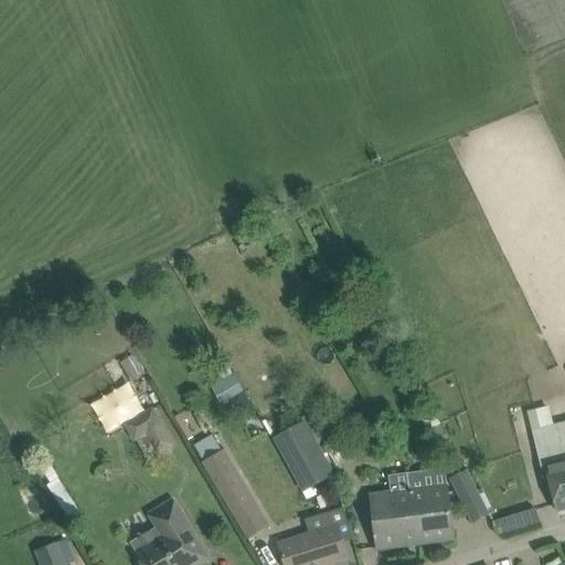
[(172,444),(151,408),(124,425),(135,441),(145,435),(157,454),(172,444)]
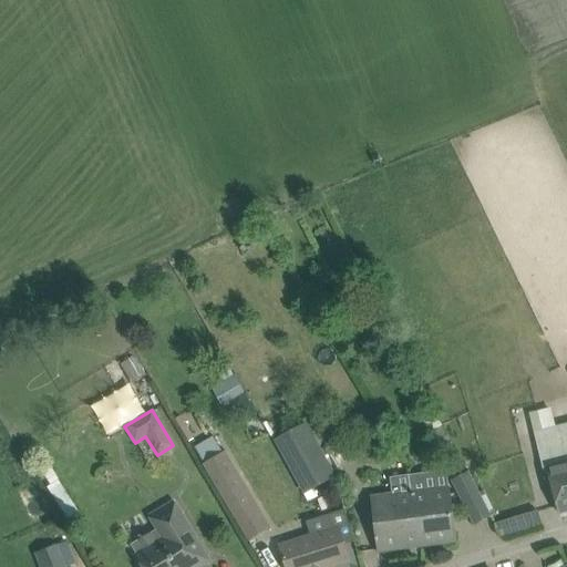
[(307,422),(277,437),(274,440),(303,495),(334,477),(307,422)]
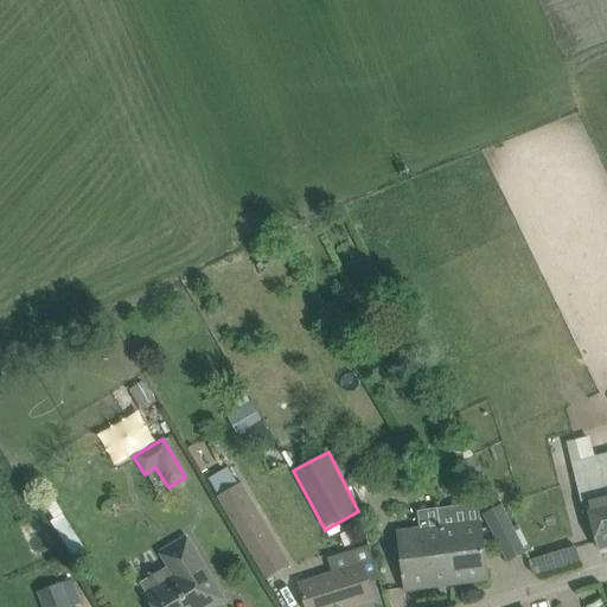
[(606,453),(572,462),(594,551),(599,550),(606,548),(606,453)]
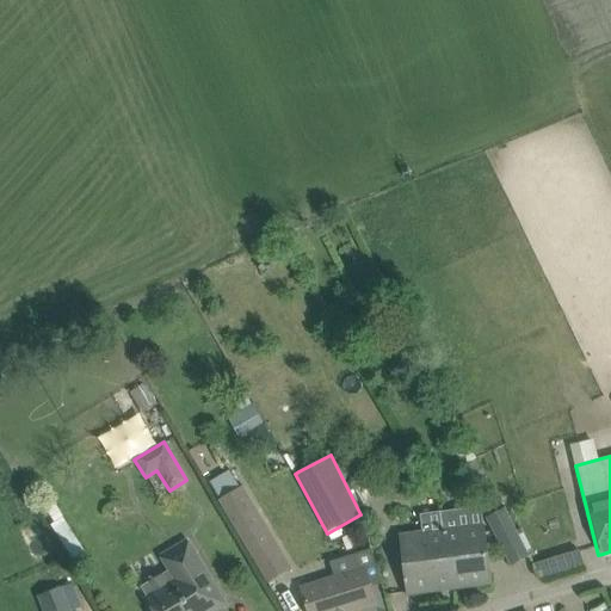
[(476,458),(463,466),(474,486),(487,479),(476,458)]
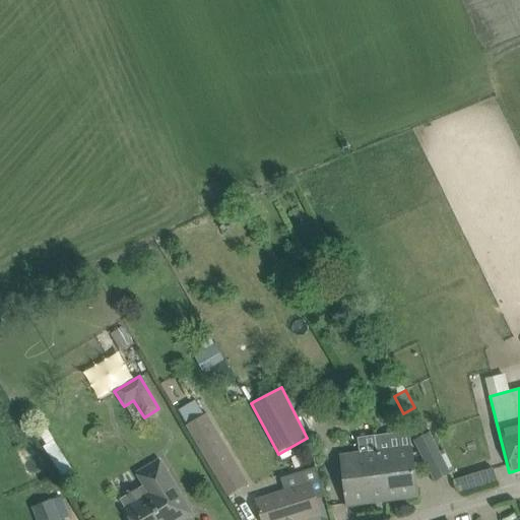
[(244,477),(205,412),(204,413),(196,399),(178,409),(187,425),(186,426),(222,490),(244,477)]
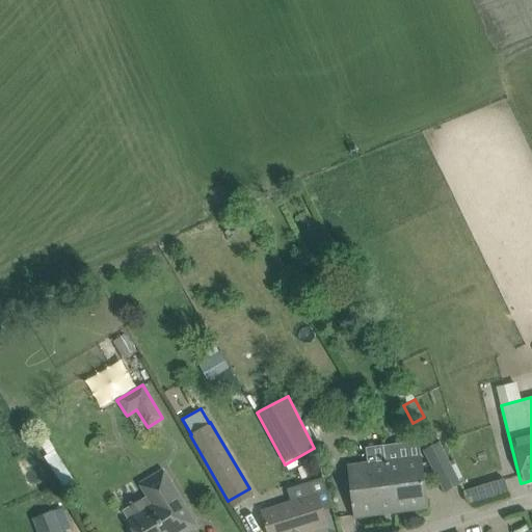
[(446,493),(458,485),(436,444),(424,450),(446,493)]
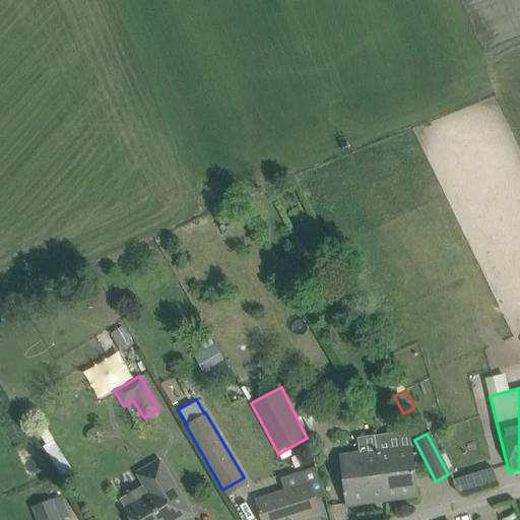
[(392,450),(391,443),(376,445),(377,452),(380,452),(384,482),(383,482),(384,494),(385,501),(417,496),(411,448),(392,450)]
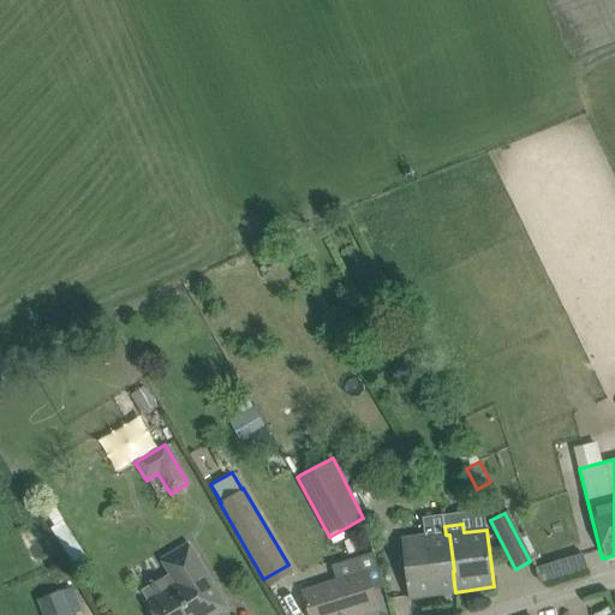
[(446,535),(445,526),(430,529),(431,537),(404,541),(411,597),(455,592),(454,584),(453,571),(454,571),(449,535),(446,535)]
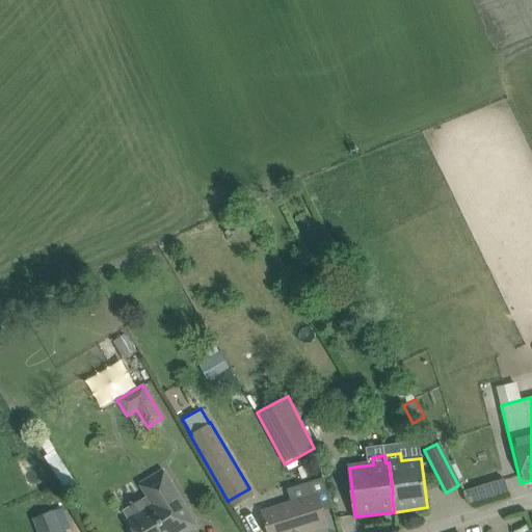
[(191,531),(197,529),(166,468),(140,484),(148,496),(123,510),(129,520),(127,521),(133,530),(131,531),(191,531)]
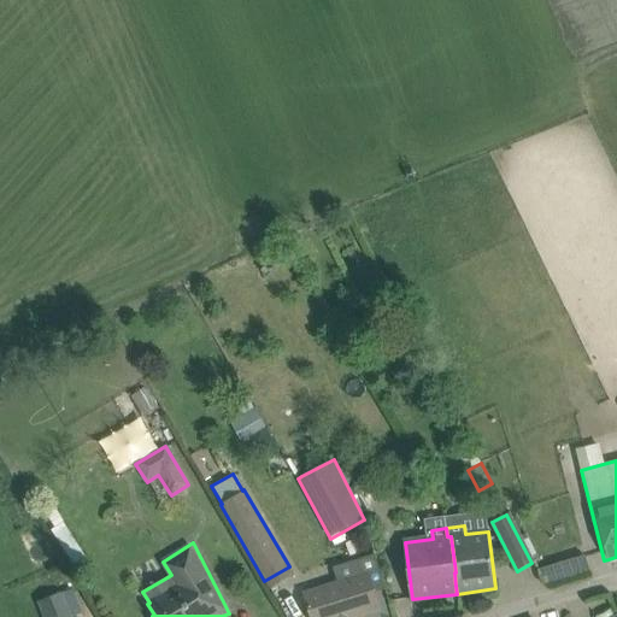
[(547,585),(592,573),(586,554),(540,568),(540,573),(547,585)]
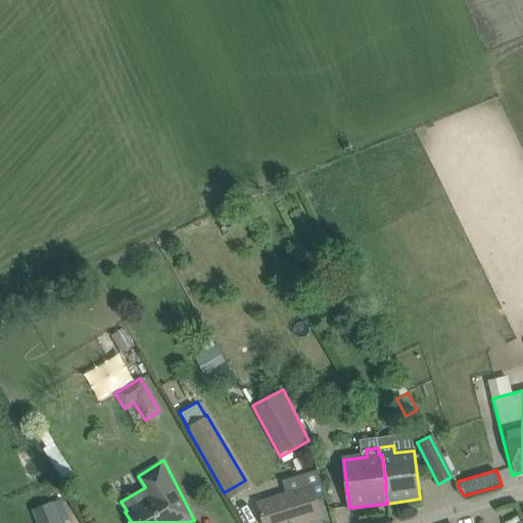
[(264,522),(301,522),(322,517),(318,502),(327,498),(318,471),(283,482),(286,494),(257,504),(264,522)]
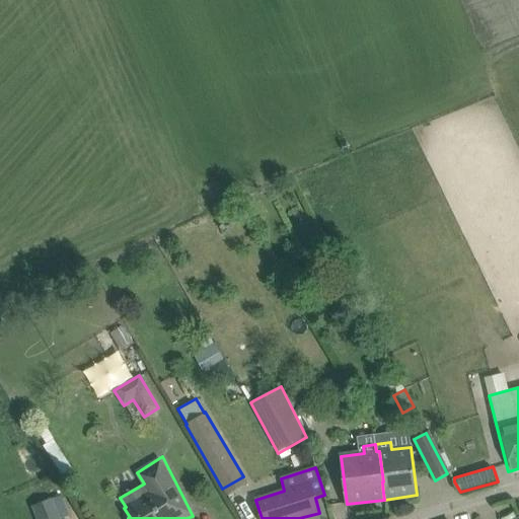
[(52,500),(32,507),(36,518),(43,518),(57,514),(52,500)]
